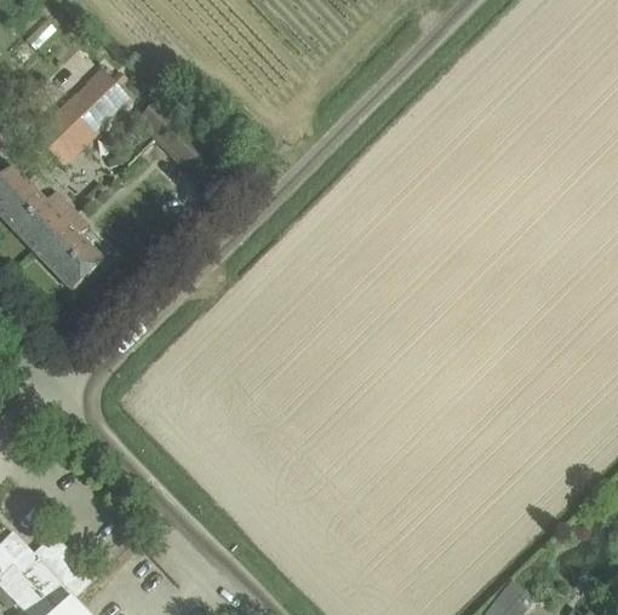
[(101,68),(33,133),(62,164),(130,97),(101,68)]
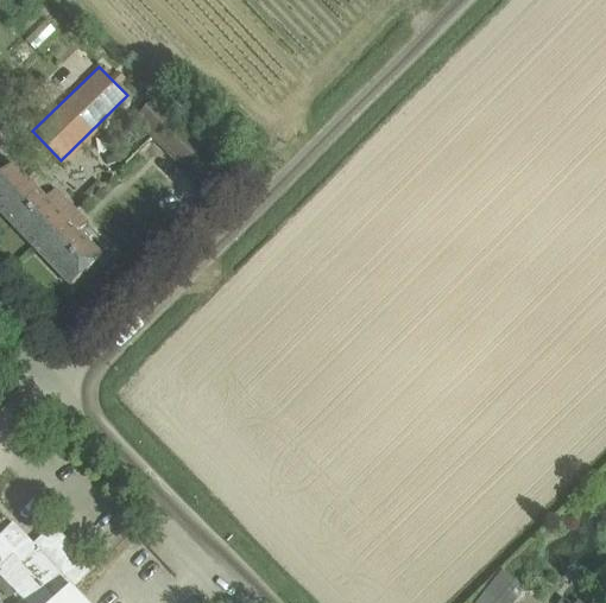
[(134,116),(152,135),(172,112),(156,95),(134,116)]
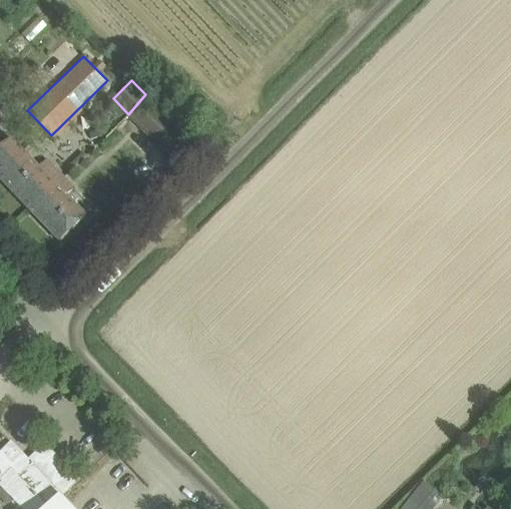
[(145,94),(128,114),(146,133),(148,132),(156,140),(154,141),(174,161),(192,143),(145,94)]
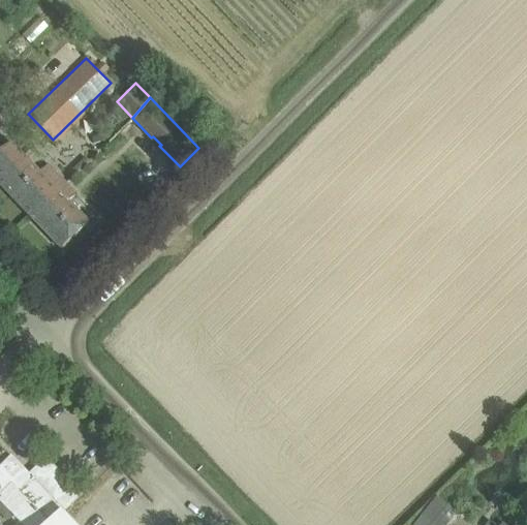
[(11,139),(0,149),(0,184),(34,220),(61,194),(70,184),(53,166),(45,174),(11,139)]
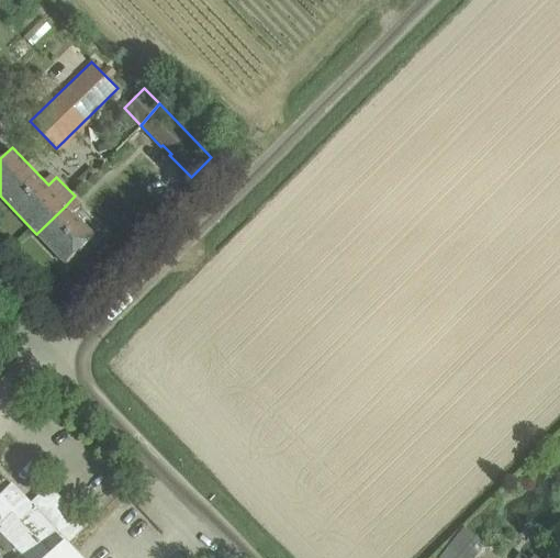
[(65,207),(36,234),(64,263),(92,235),(65,207)]
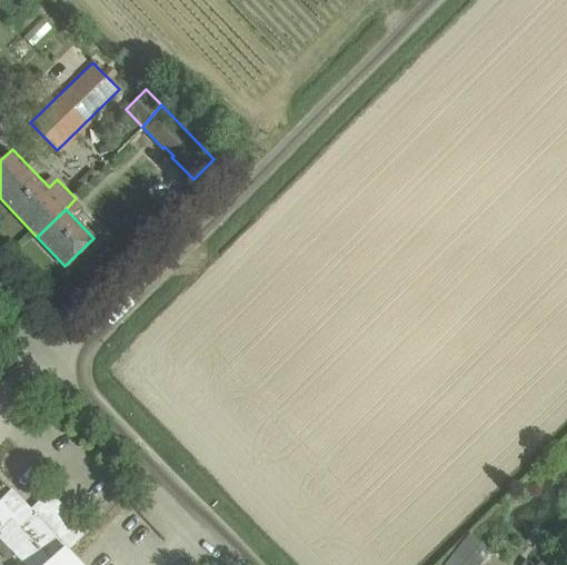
[(79,564),(63,549),(83,529),(48,492),(29,509),(10,489),(0,499),(0,536),(27,564),(79,564)]
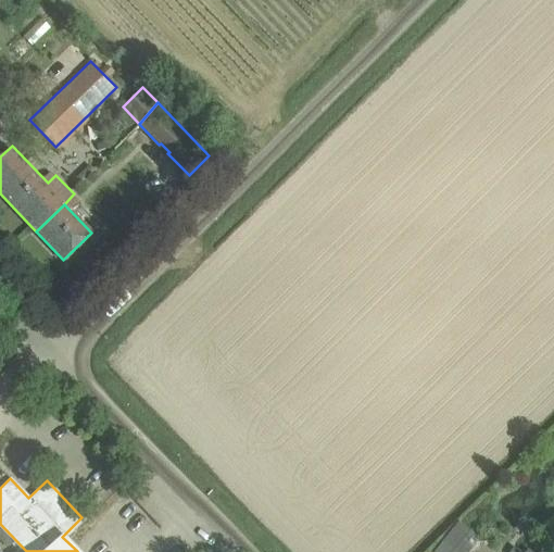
[(448,551),(464,551),(470,544),(469,543),(476,535),(456,519),(440,540),(451,549),(448,551)]
